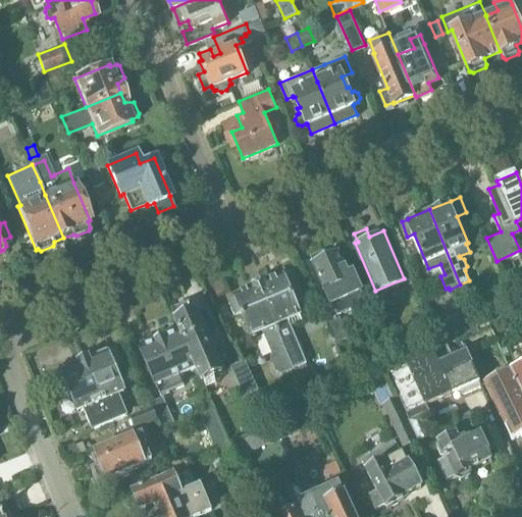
[(336,313),(365,300),(353,271),(348,274),(337,251),(327,256),(324,249),(311,255),(314,262),(331,302),(332,302),(336,313)]
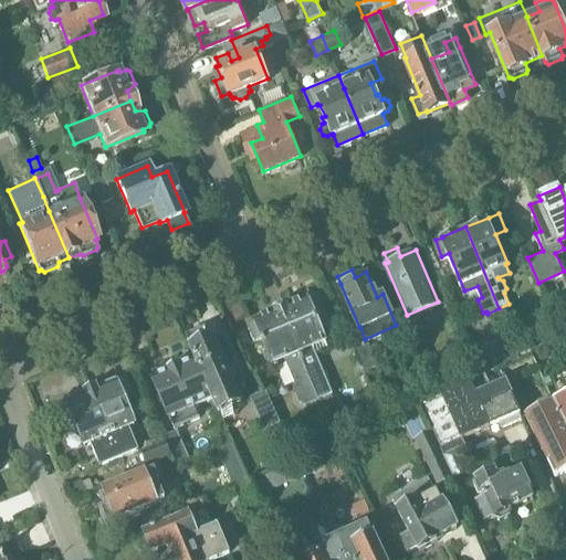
[(307,296),(280,307),(307,371),(318,397),(332,391),(313,345),(325,339),(314,313),(322,309),(316,296),(308,299),(307,296)]
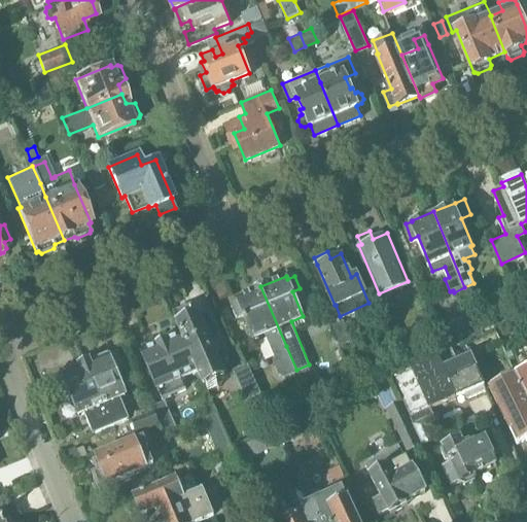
[(286,346),(260,286),(237,297),(238,300),(232,303),(237,315),(243,312),(253,337),(266,332),(276,355),(274,359),(279,373),(283,374),(284,376),(296,370),(286,346)]
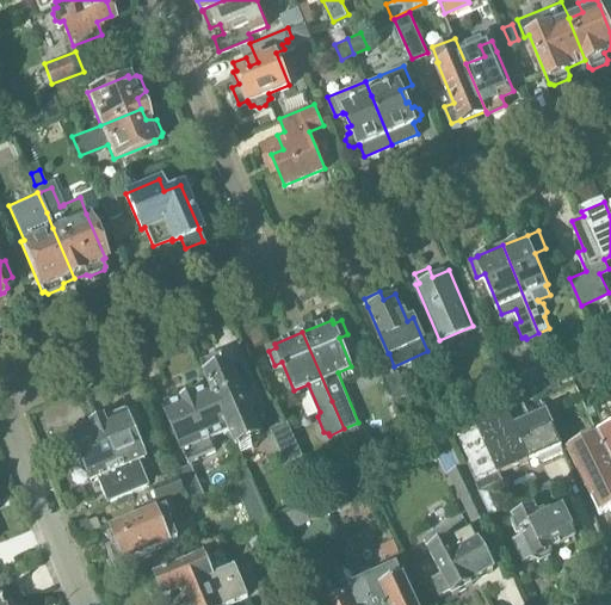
[(594,346),(582,352),(587,362),(592,359),(596,366),(602,363),(594,346)]
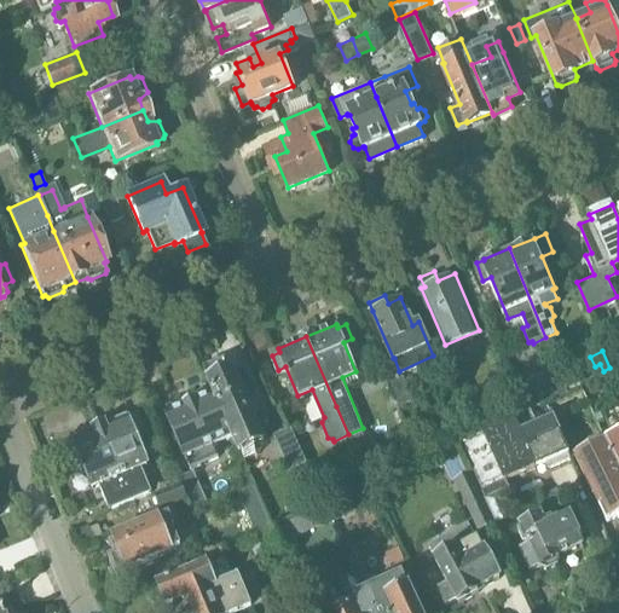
[(208,377),(214,391),(233,434),(241,451),(266,440),(265,437),(264,438),(259,427),(266,423),(264,418),(268,416),(264,405),(256,409),(247,387),(242,389),(232,366),(231,368),(225,354),(203,364),(209,377),(208,377)]
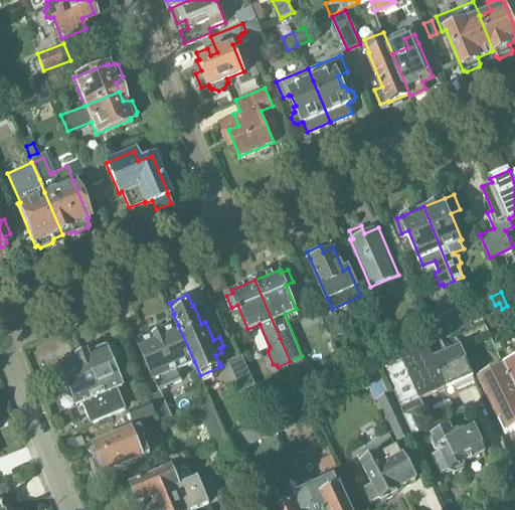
[(466,307),(473,322),(502,309),(499,303),(495,305),(491,297),(491,296),(466,307)]
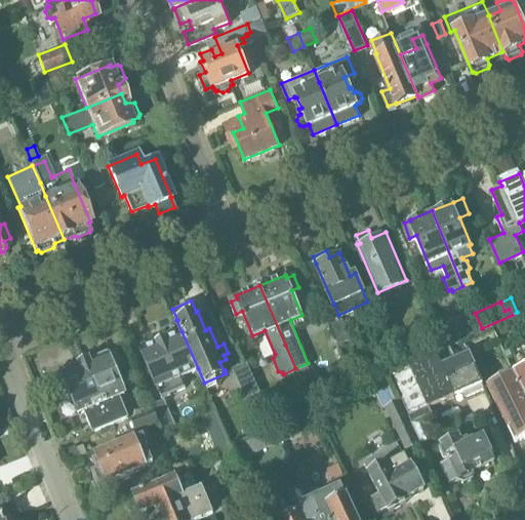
[(351,340),(341,317),(332,321),(341,343),(351,340)]
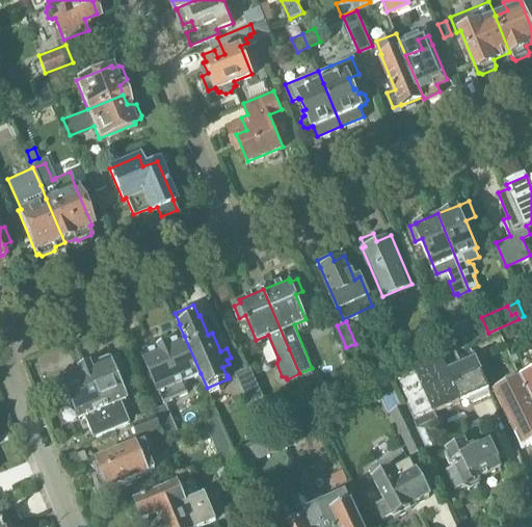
[(443,330),(452,351),(488,335),(482,321),(460,332),(456,323),(443,330)]
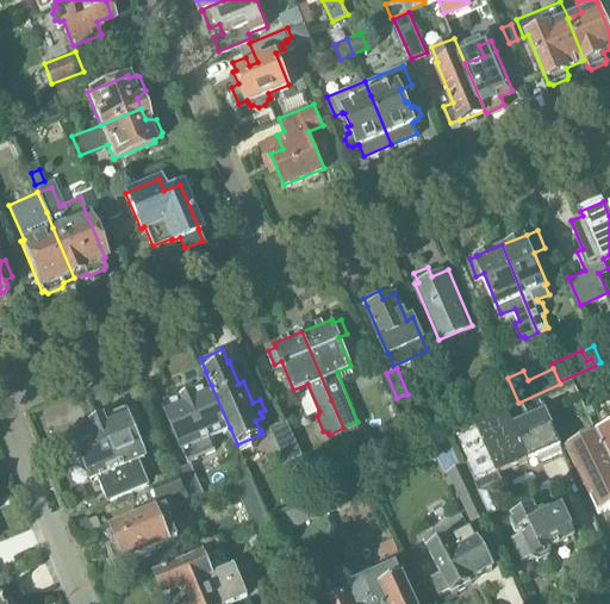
[(188,459),(215,447),(210,436),(230,428),(211,385),(163,406),(182,448),(184,447),(188,459)]
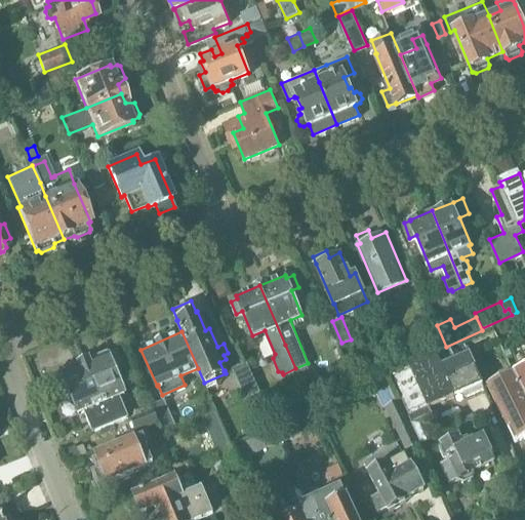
[(449,346),(437,351),(454,394),(463,390),(466,394),(484,387),(482,382),(483,381),(475,363),(471,365),(466,354),(455,358),(449,346)]
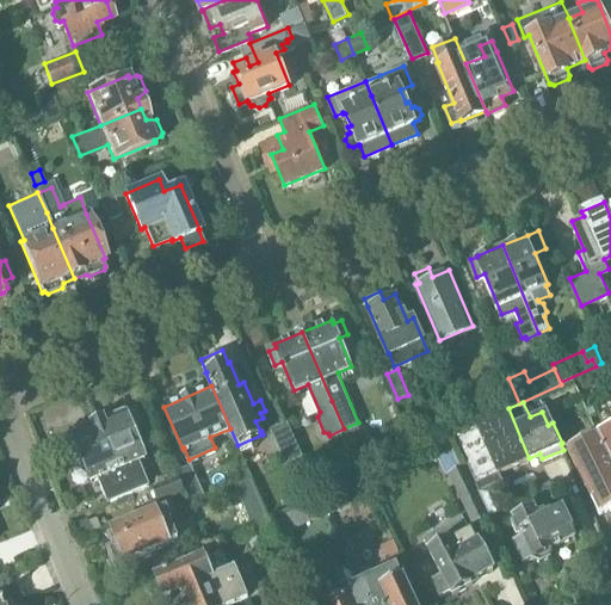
[(99,420),(129,492),(150,482),(140,458),(146,456),(134,427),(144,424),(136,405),(127,409),(125,408),(99,420)]
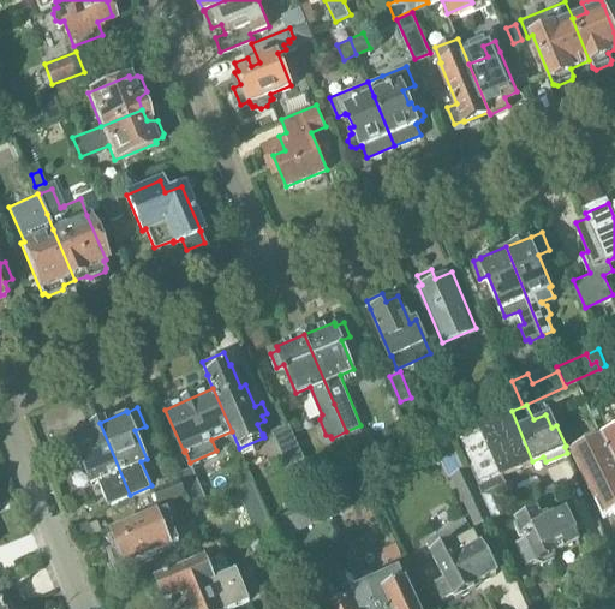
[(459,436),(483,493),(506,482),(502,475),(532,461),(512,411),(481,425),(459,436)]
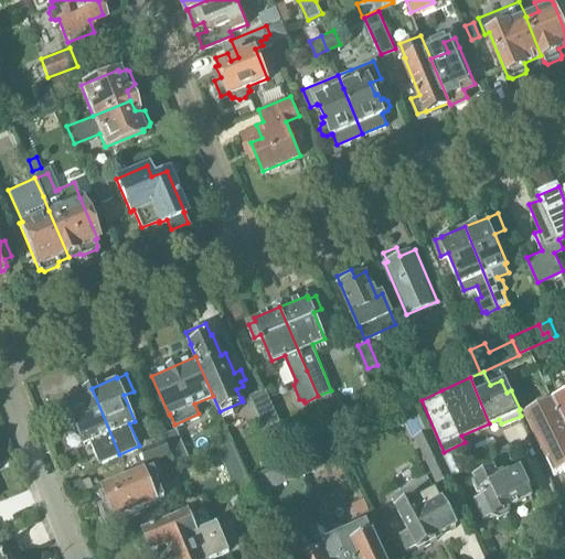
[(249,394),(264,427),(279,420),(265,386),(249,394)]
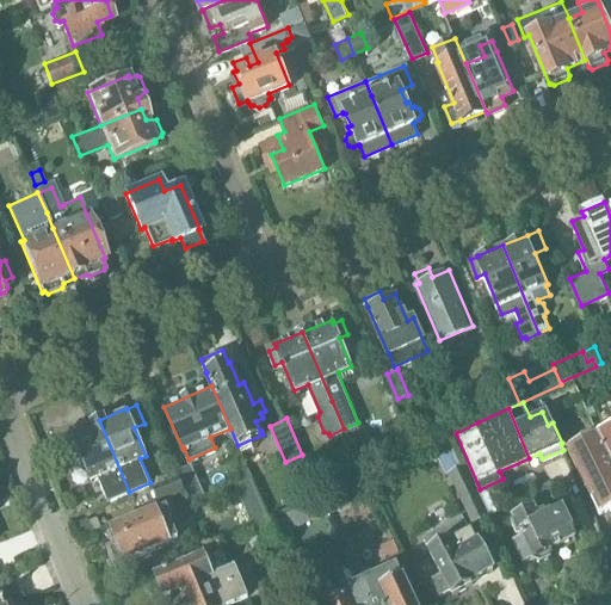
[(110,500),(129,492),(99,420),(72,431),(73,433),(62,438),(71,456),(81,451),(93,479),(99,476),(110,500)]
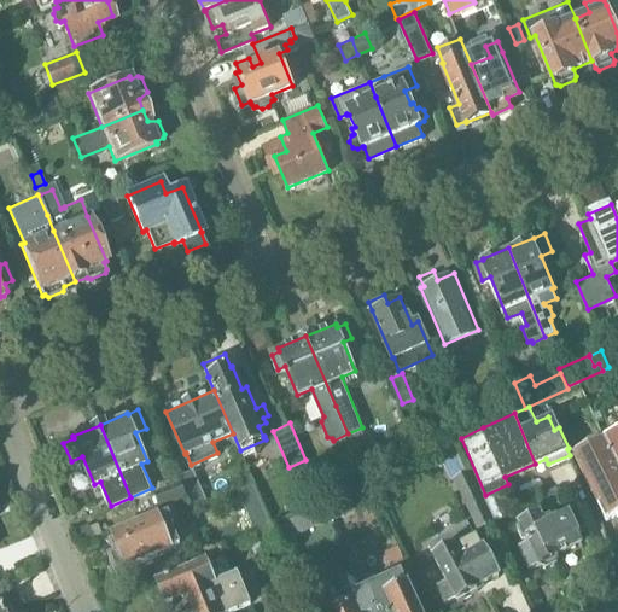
[(617,431),(604,438),(617,466),(617,431)]
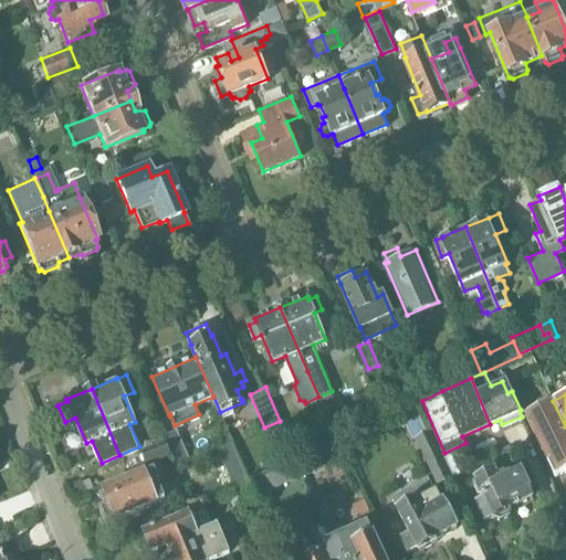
[(565,426),(553,401),(526,414),(555,474),(565,468),(565,469),(565,426)]
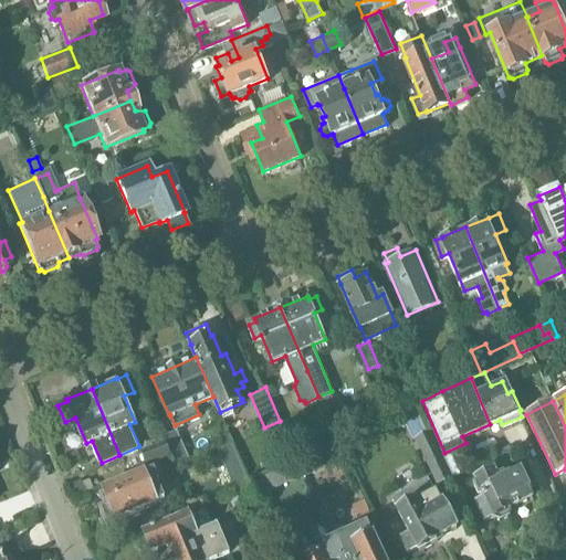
[(161,432),(164,440),(171,455),(175,463),(189,456),(176,425),(161,432)]
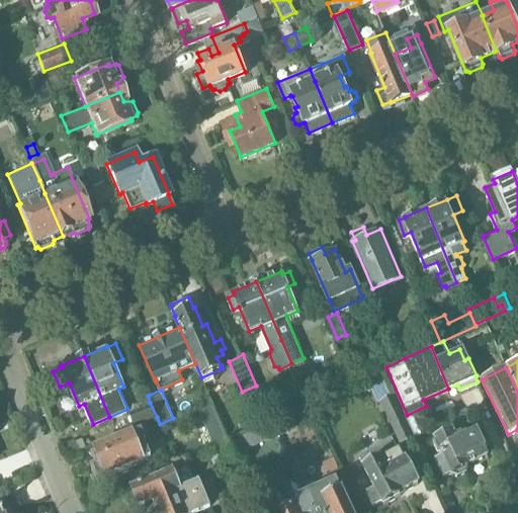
[(288,405),(288,401),(285,397),(280,397),(276,400),(276,405),(279,408),(284,409),(288,405)]
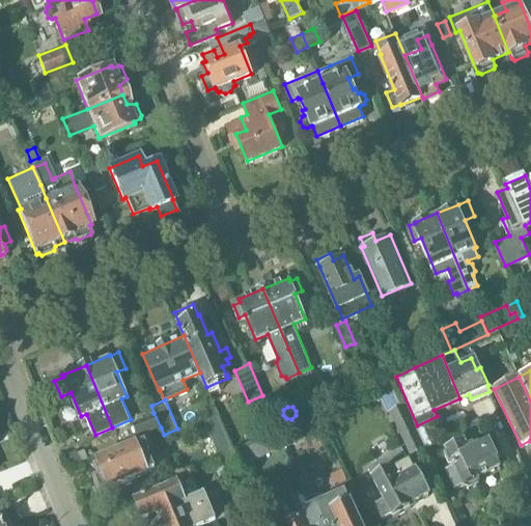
[(138,437),(161,427),(154,413),(132,422),(138,437)]
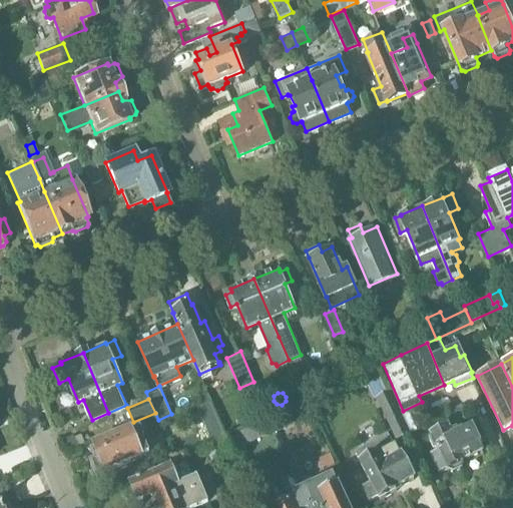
[(434,408),(422,402),(403,411),(402,411),(412,432),(423,427),(418,416),(434,408)]
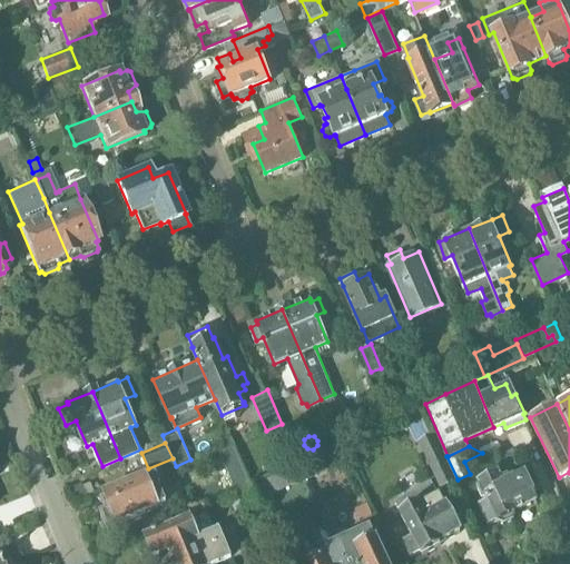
[(522,470),(516,456),(522,453),(512,446),(498,454),(504,467),(501,468),(502,472),(499,473),(480,482),(488,497),(479,502),(488,522),(498,517),(498,518),(499,517),(499,520),(504,522),(513,517),(516,512),(514,510),(516,510),(516,508),(537,498),(522,470)]
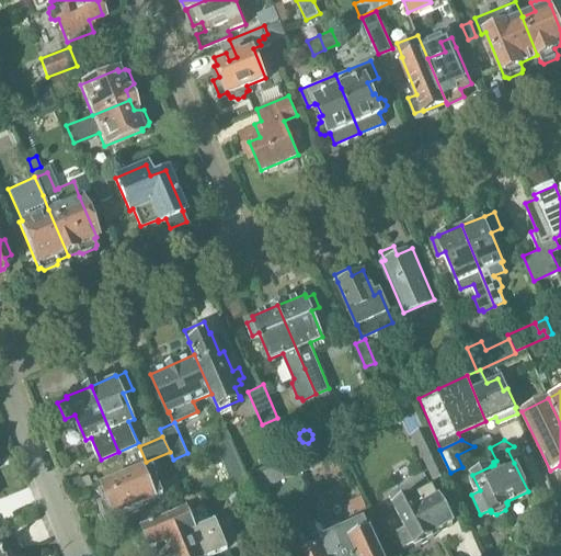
[(309,444),(289,452),(296,467),(316,458),(309,444)]
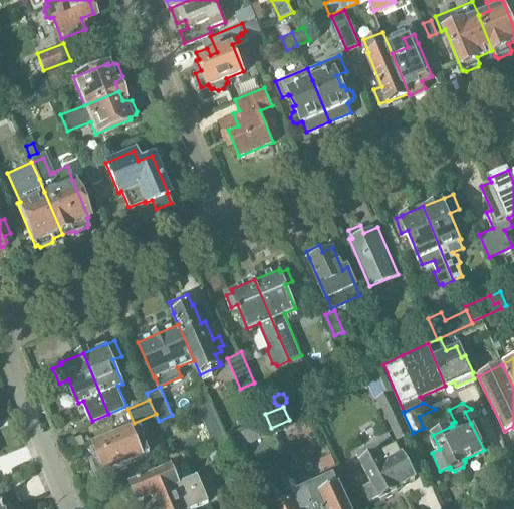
[(412,434),(402,413),(388,419),(398,440),(412,434)]
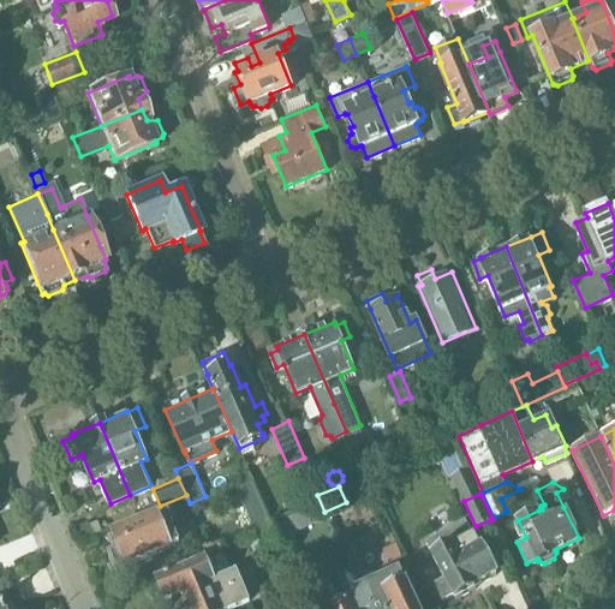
[(260,500),(245,507),(255,527),(260,525),(269,520),(260,500)]
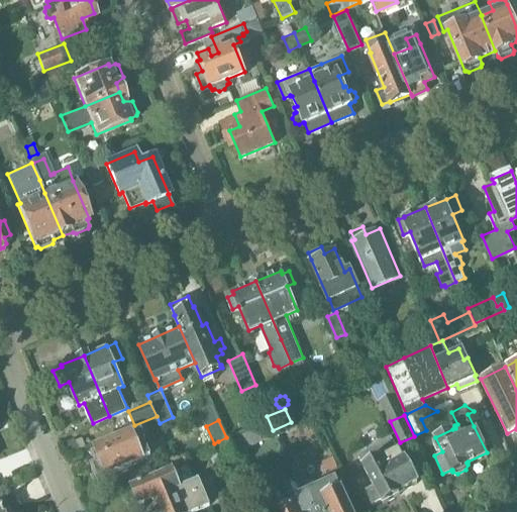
[(107,473),(151,454),(144,438),(146,437),(142,427),(133,431),(96,446),(100,456),(91,461),(98,476),(107,472),(107,473)]
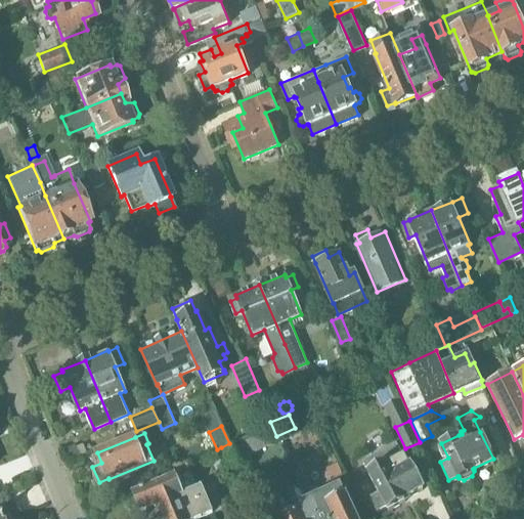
[(229,443),(221,447),(231,468),(248,460),(238,439),(229,443)]
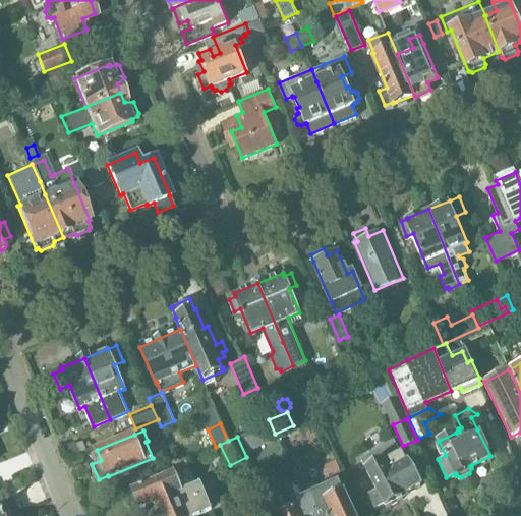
[(400,451),(395,443),(393,440),(375,449),(360,457),(366,469),(365,469),(377,488),(367,493),(374,507),(384,502),(386,505),(402,496),(401,494),(420,483),(407,461),(401,451),(400,451)]
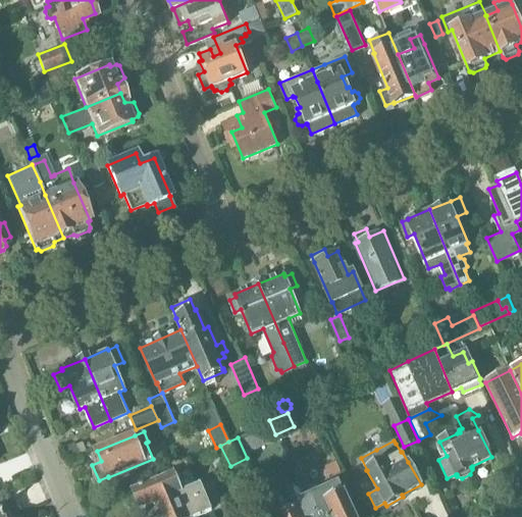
[(198,486),(193,474),(191,470),(175,476),(174,475),(134,492),(135,493),(134,493),(131,499),(135,508),(141,511),(142,510),(142,511),(143,510),(145,516),(198,516),(213,511),(212,511),(224,506),(214,480),(202,485),(198,486)]
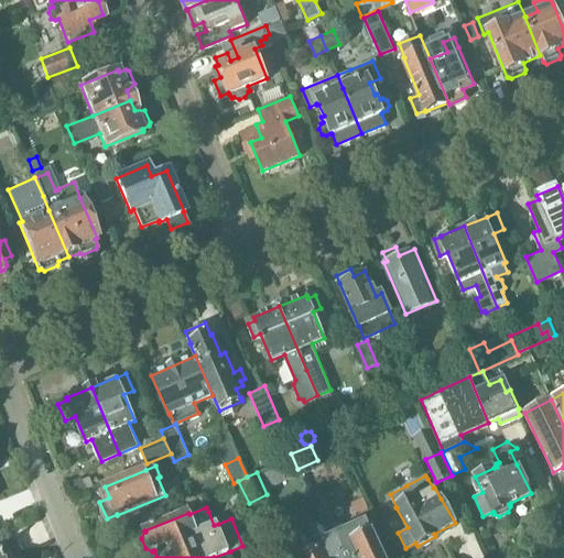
[(383,557),(367,521),(335,535),(344,555),(342,555),(342,557),(383,557)]
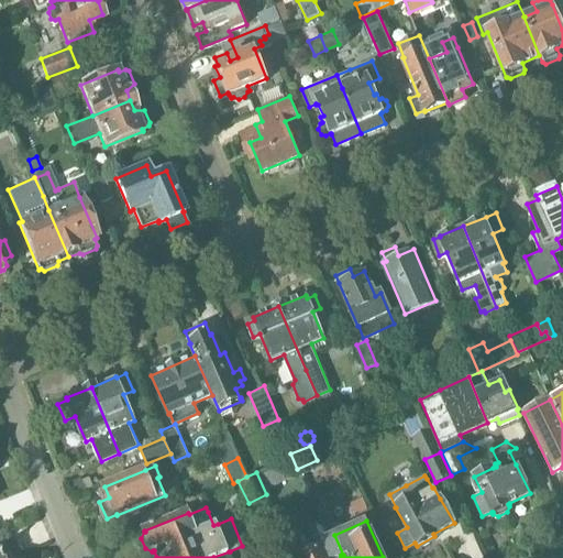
[(343,555),(334,535),(316,543),(319,550),(301,557),(341,557),(341,555),(343,555)]
